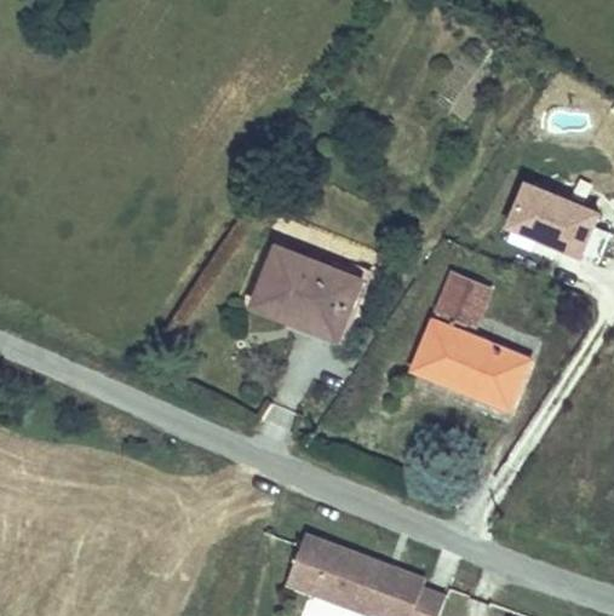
[(522,180),(505,223),(537,236),(539,229),(567,241),(564,248),(595,260),(607,230),(590,223),(595,209),(522,180)]
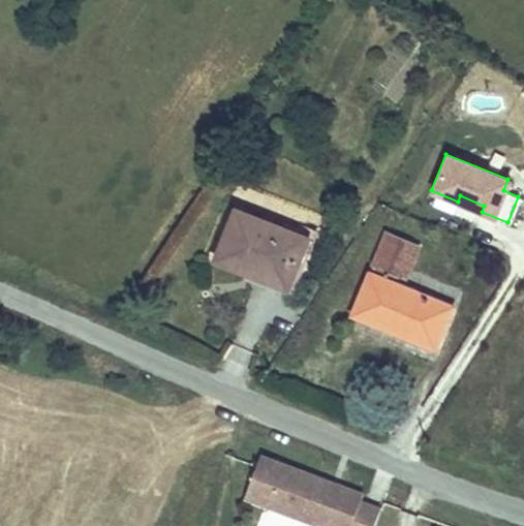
[(460,195),(458,202),(482,212),(484,206),(460,195)]
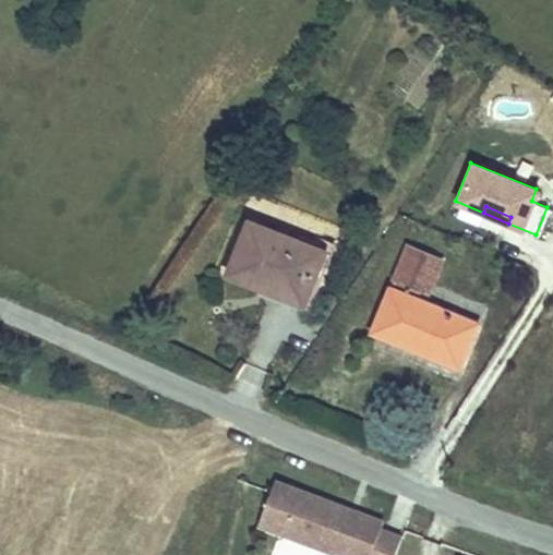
[(295,237),(247,218),(225,272),(275,291),(276,286),(303,297),(325,243),(296,232),(295,237)]
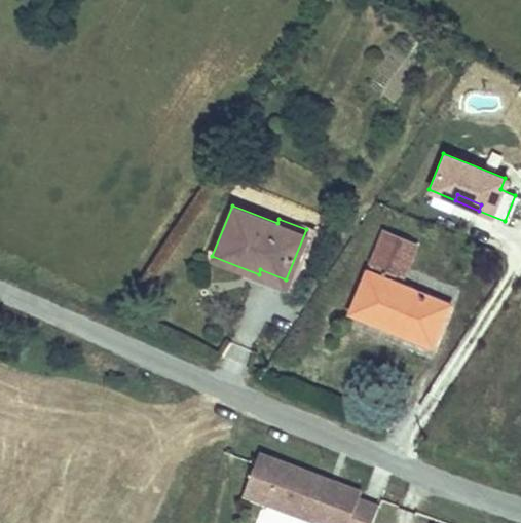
[(382,230),(348,310),(430,344),(447,303),(389,279),(394,270),(400,272),(412,243),(382,230)]
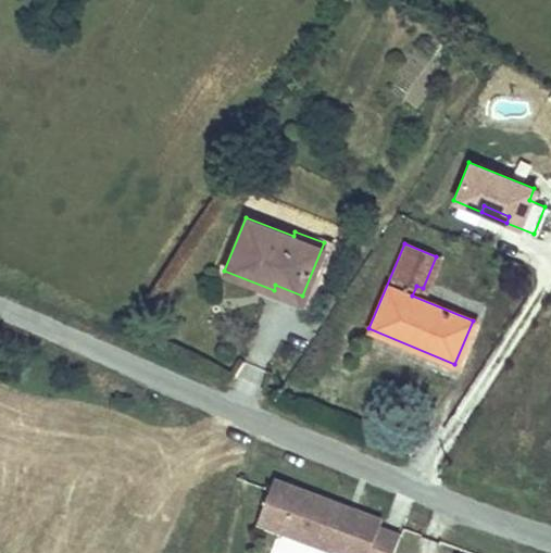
[(302,296),(275,285),(274,290),(301,301),(302,296)]
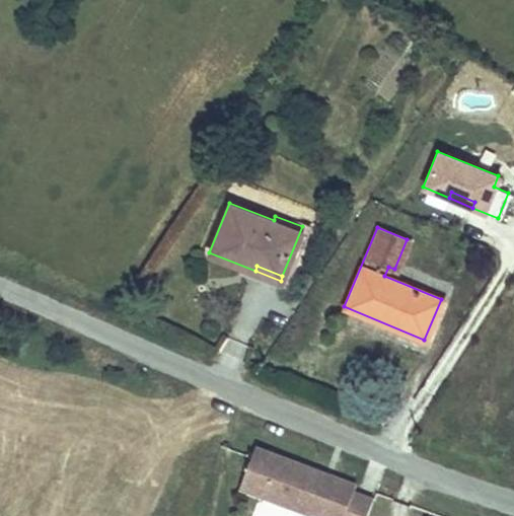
[(304,515),(364,515),(370,503),(350,495),(353,488),(331,480),(328,484),(316,478),(317,474),(251,449),(236,490),(304,515)]
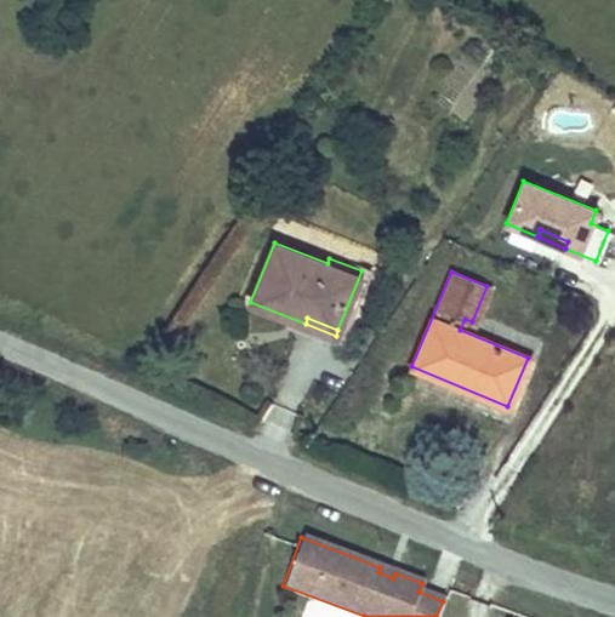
[(396,573),(380,567),(379,572),(393,578),(396,573)]
